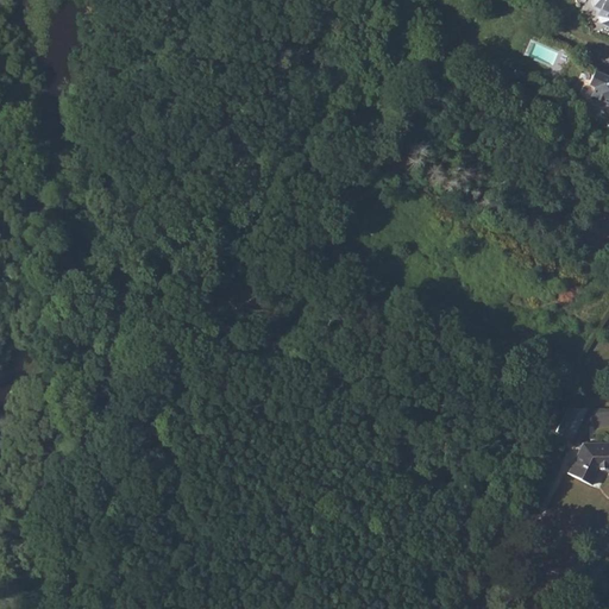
[(608,0),(596,0),(595,2),(598,10),(607,13),(604,19),(608,29),(608,0)]
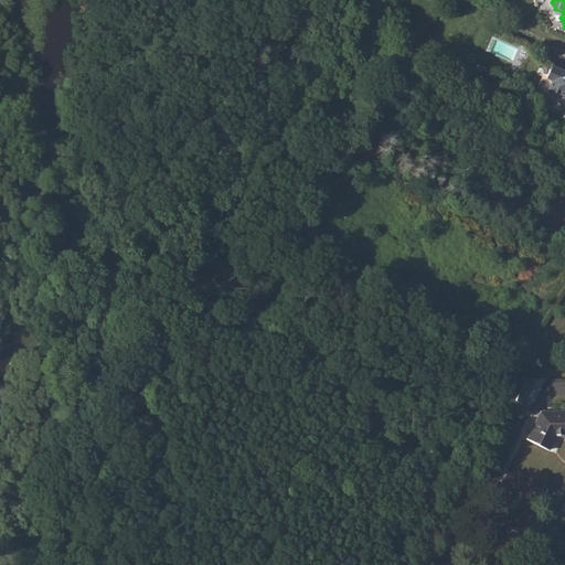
[(564,67),(554,63),(548,76),(554,78),(548,89),(551,94),(560,98),(564,96),(564,95),(564,67)]
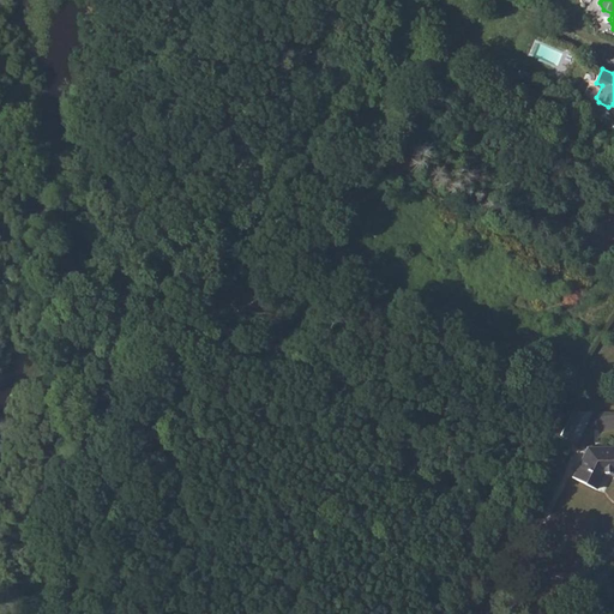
[(588,234),(581,246),(601,258),(607,246),(588,234)]
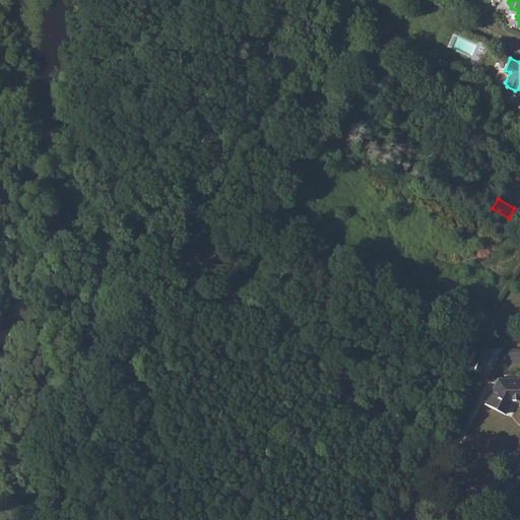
[(483,349),(474,369),(488,376),(502,348),(483,349)]
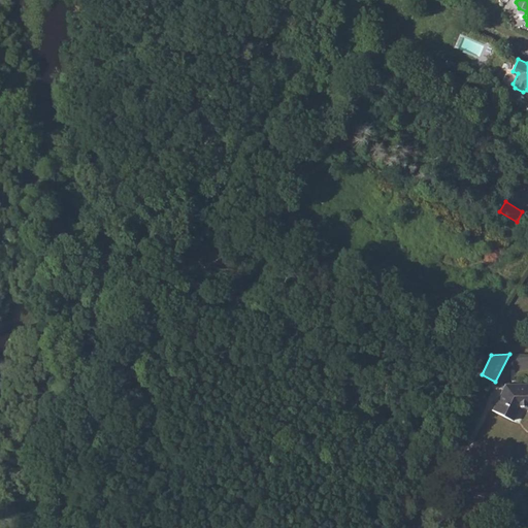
[(527,384),(504,385),(492,410),(513,421),(519,407),(527,406),(527,384)]
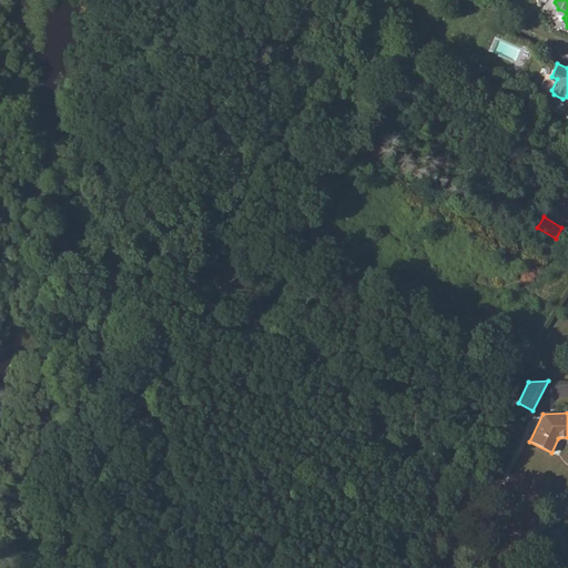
All buildings are outlined.
